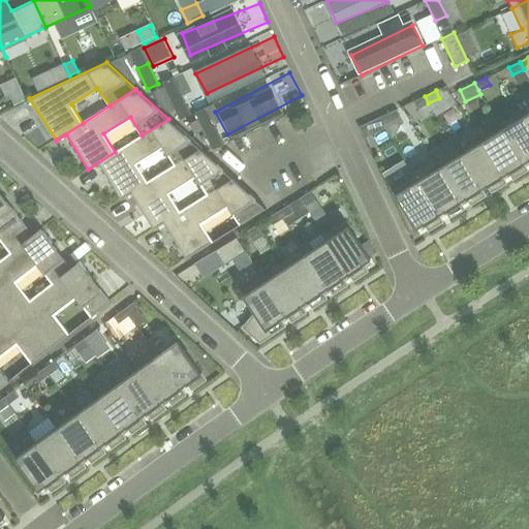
[(191,114),(181,93),(169,98),(180,119),(191,114)]
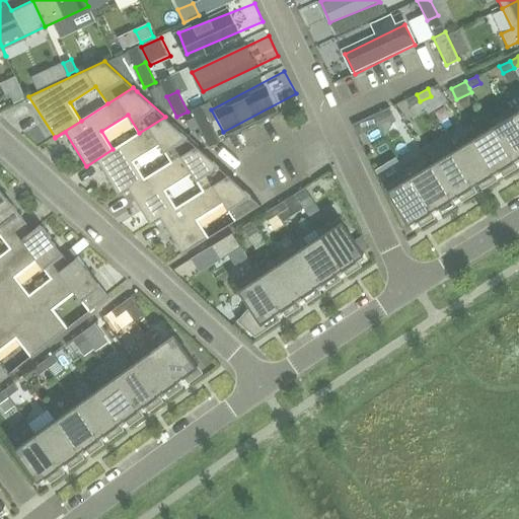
[(420,101),(417,94),(405,99),(410,106),(420,101)]
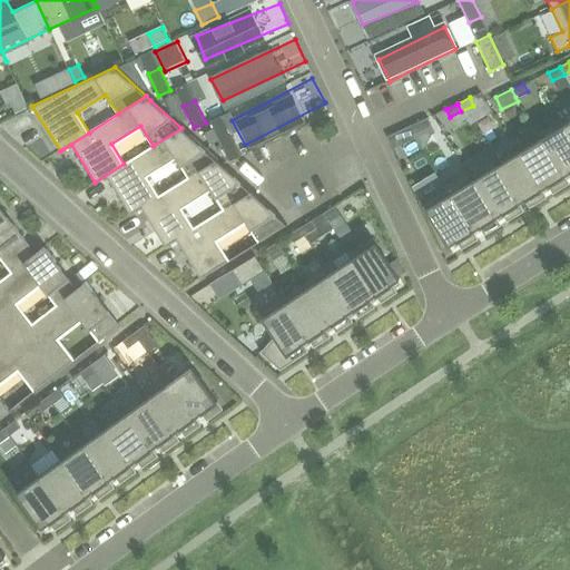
[(421,120),(409,126),(413,134),(431,125),(426,118),(421,120)]
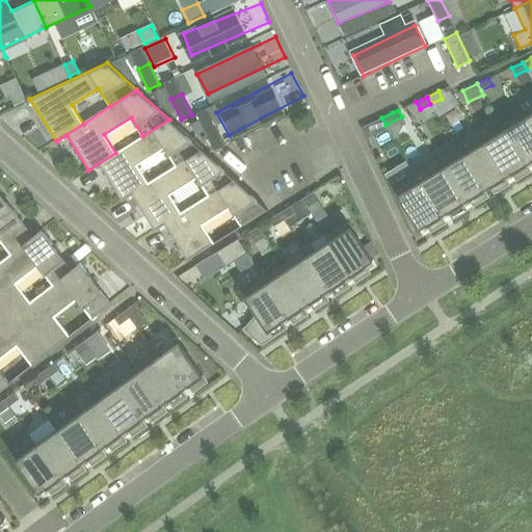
[(531,159),(531,126),(523,111),(501,124),(530,171),(531,170),(526,163),(531,159)]
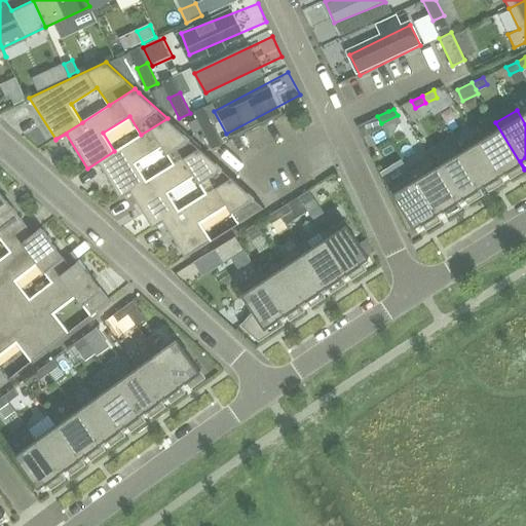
[(518,110),(517,110),(525,124),(525,110),(520,114),(518,110)]
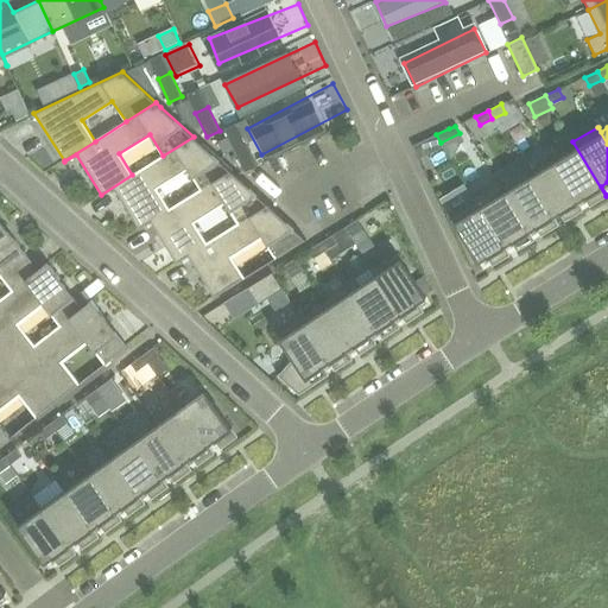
[(441,143),(436,134),(412,146),(418,158),(442,147),(441,143)]
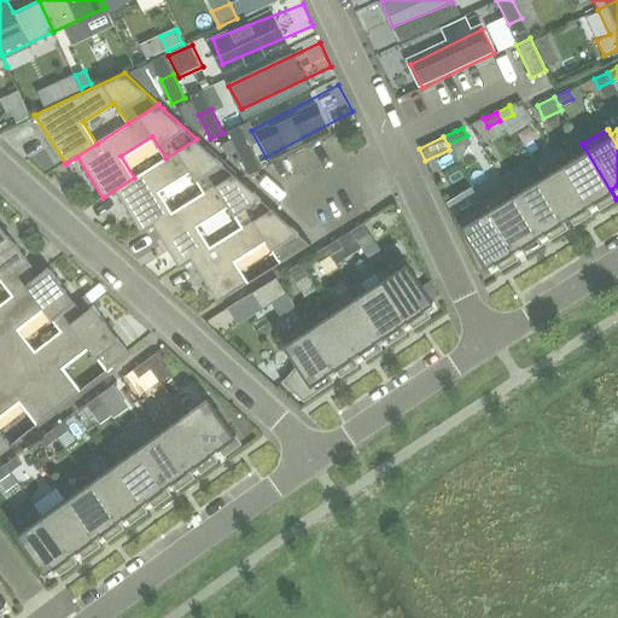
[(203,193),(234,174),(200,144),(197,139),(165,158),(134,178),(103,198),(115,191),(140,232),(173,213),(159,191),(190,172),(203,193)]
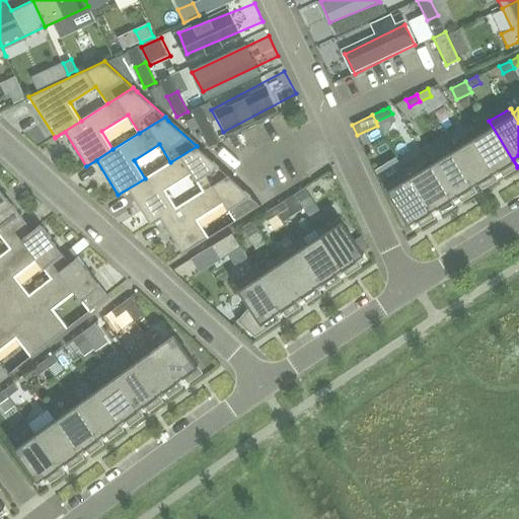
[(199,126),(209,146),(219,141),(210,121),(199,126)]
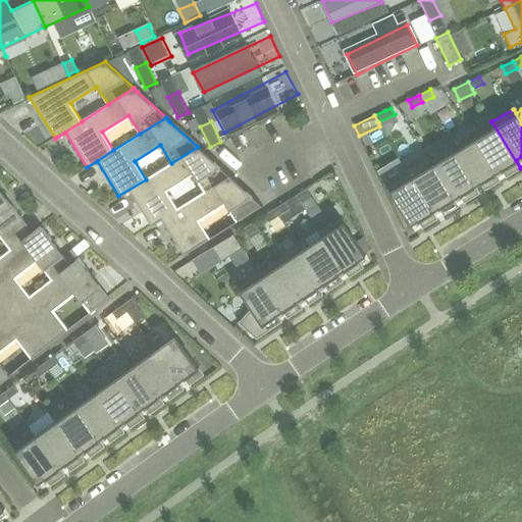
[(493,126),(473,139),(499,180),(500,180),(496,172),(501,169),(506,176),(520,168),(491,121),(491,122),(493,126)]
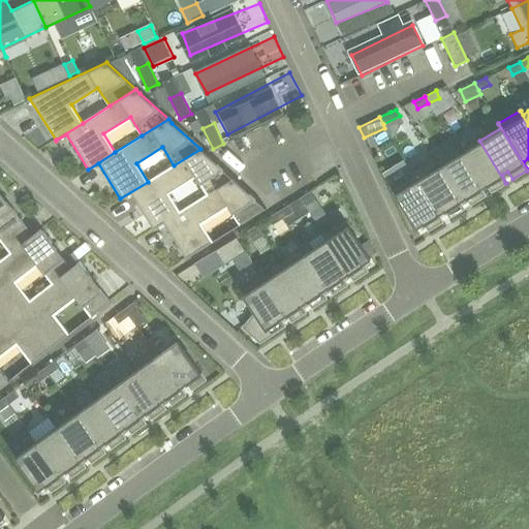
[(492,192),(505,183),(479,141),(459,154),(485,196),(486,195),(480,188),(487,184),(492,192)]
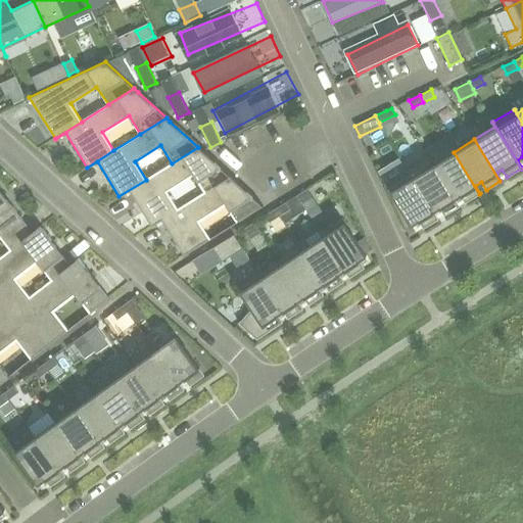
[(146,180),(119,196),(120,197),(130,191),(151,226),(178,209),(167,191),(193,175),(204,192),(230,176),(202,151),(198,147),(172,163),(146,180)]
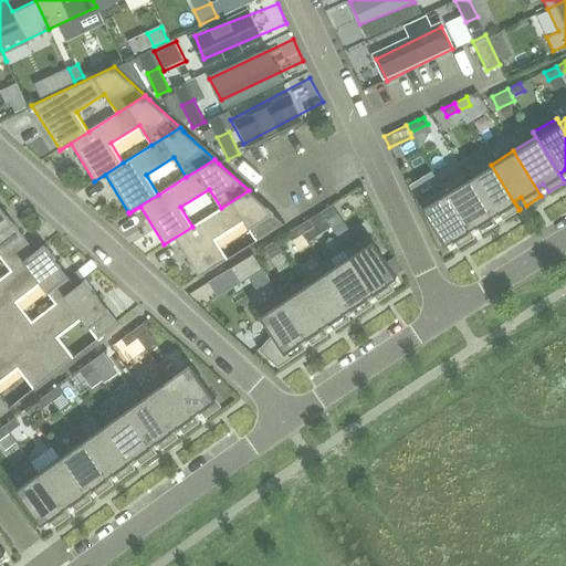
[(462,169),(495,223),(496,223),(492,215),(498,211),(503,219),(519,210),(491,165),(469,178),(463,168),(462,169)]
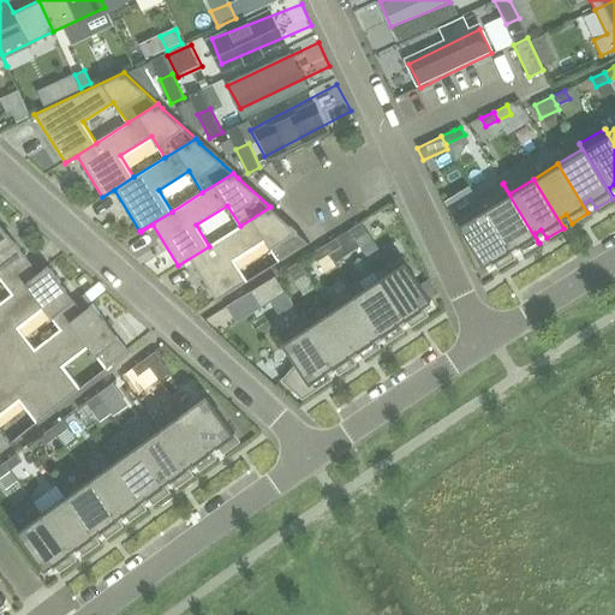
[(478,198),(514,258),(515,257),(509,249),(517,244),(521,254),(538,243),(502,184),(478,198)]
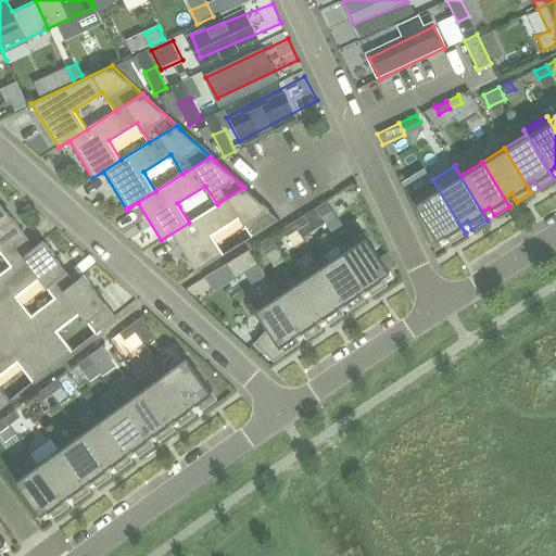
[(465,234),(432,179),(431,180),(434,185),(412,198),(437,239),(444,235),(450,242),(465,234)]
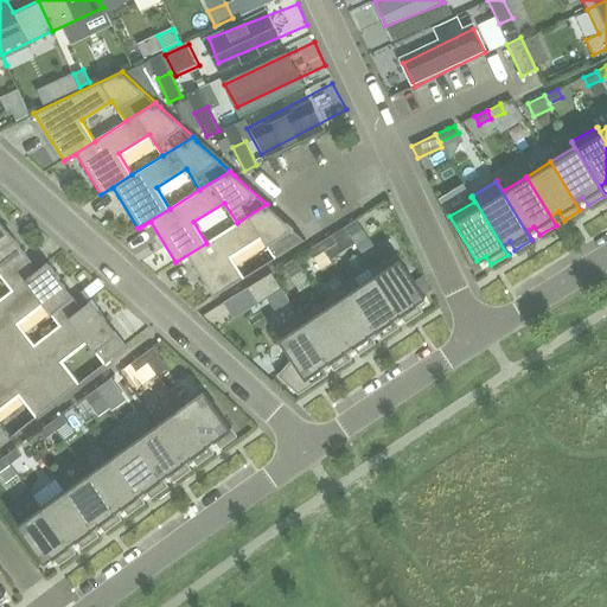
[(213,296),(244,278),(231,256),(261,236),(275,259),(306,240),(267,204),(237,223),(206,243),(176,262),(176,263),(187,256),(213,296)]
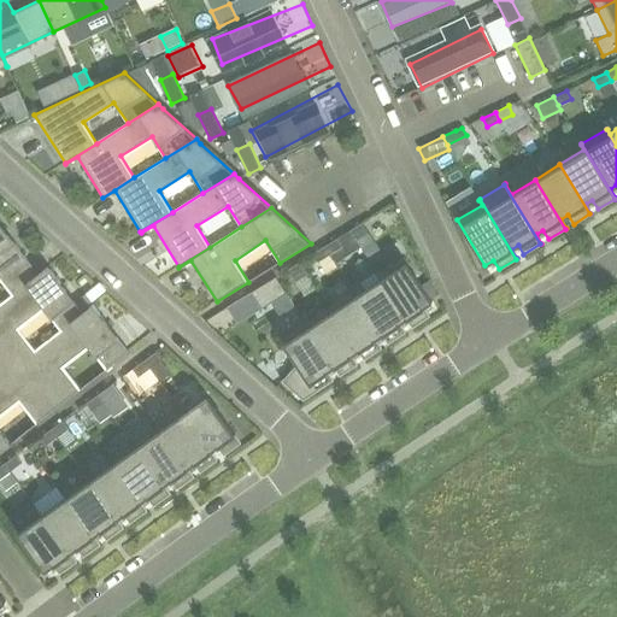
[(0,278),(12,295),(48,266),(47,265),(39,274),(0,223),(0,278)]
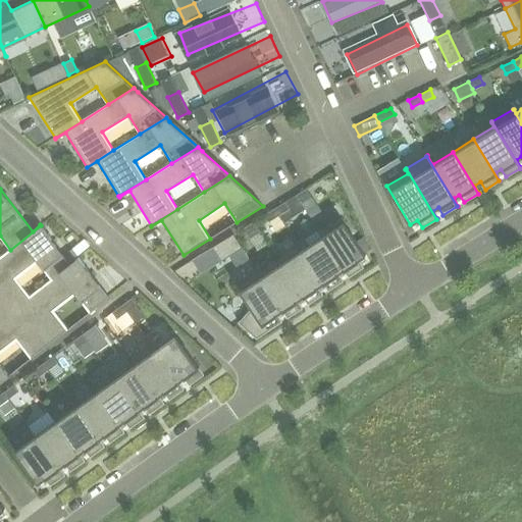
[(310,196),(306,189),(296,195),(300,202),(310,196)]
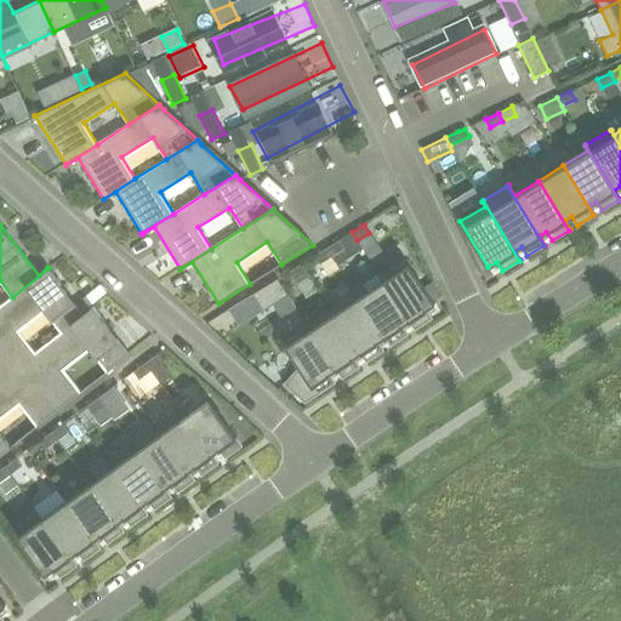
[(326,248),(332,256),(345,249),(339,240),(326,248)]
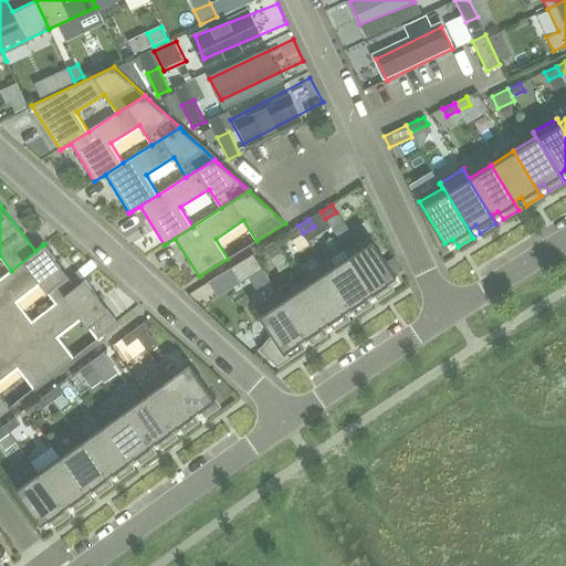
[(303,233),(297,226),(286,232),(291,240),(303,233)]
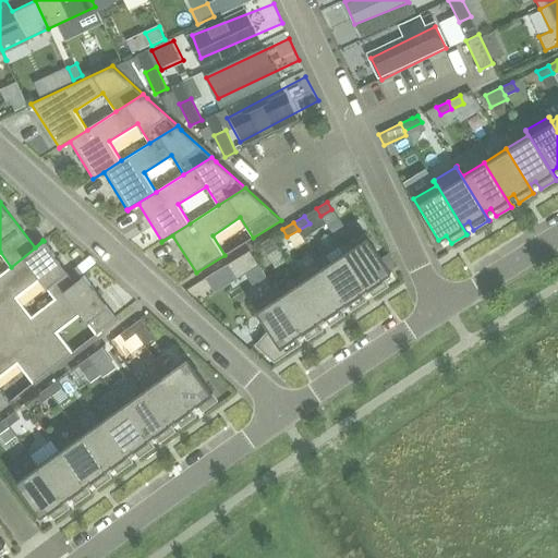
[(341,247),(373,295),(388,286),(383,277),(390,273),(364,232),(341,247)]
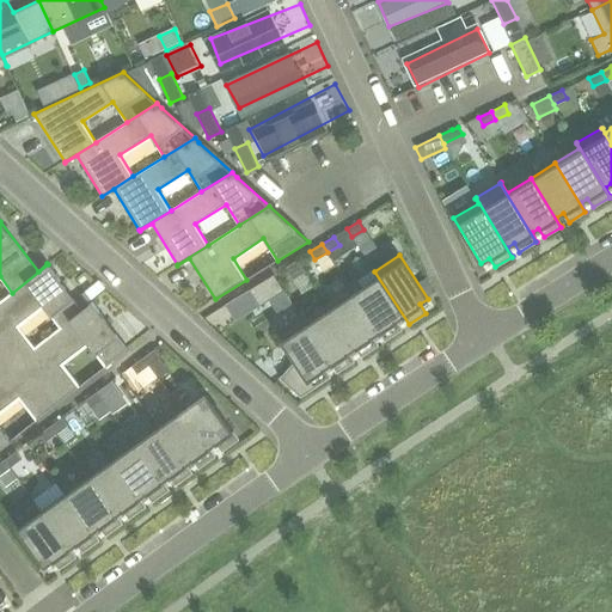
[(298,259),(285,267),(293,280),(305,271),(298,259)]
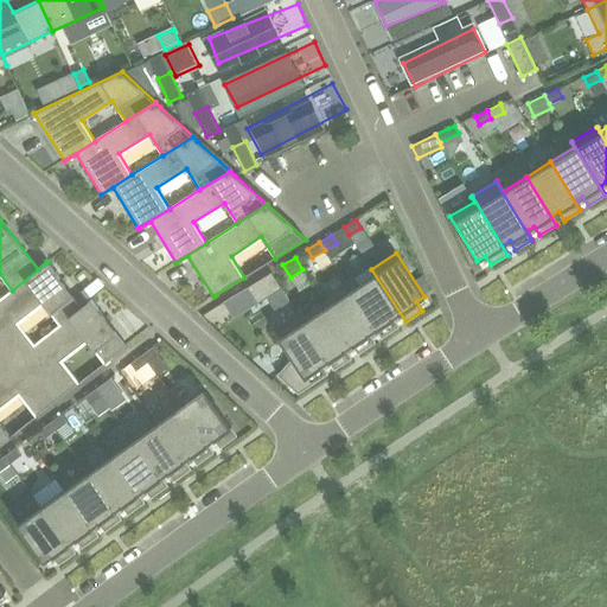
[(59,325),(91,300),(91,299),(82,306),(48,262),(12,291),(0,299),(0,345),(12,362),(21,355),(34,344),(17,323),(43,302),(59,325)]
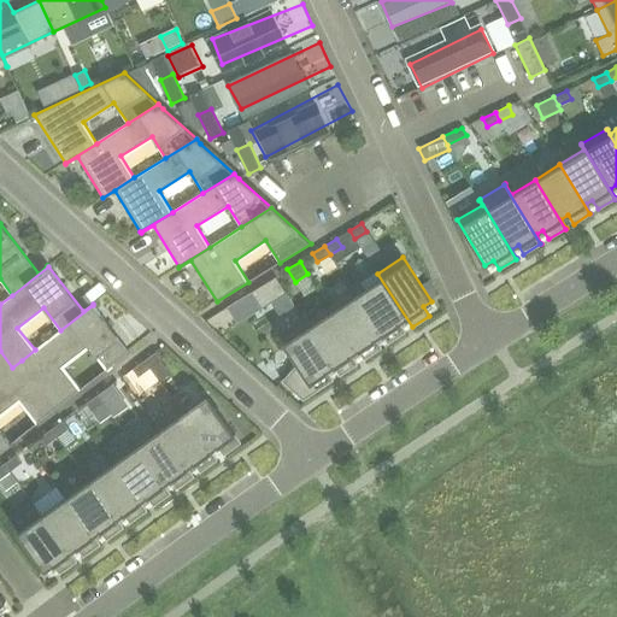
[(354,289),(353,289),(388,342),(405,331),(399,323),(406,318),(412,327),(377,274),(376,274),(380,278),(357,294),(354,289)]
